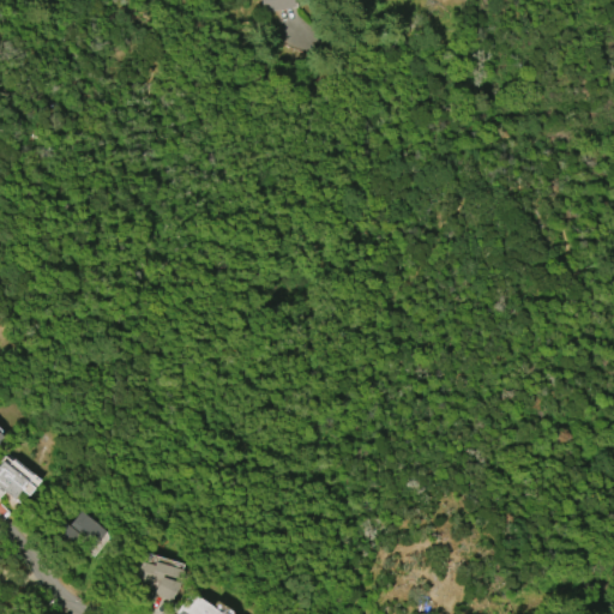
[(264,13),(262,0),(294,0),(295,7),(264,13)]
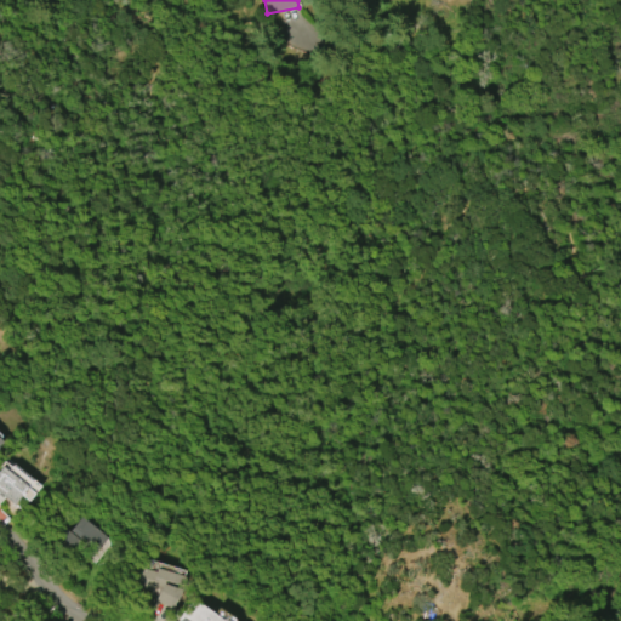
[(286,51),(328,51),(328,32),(286,33),(286,51)]
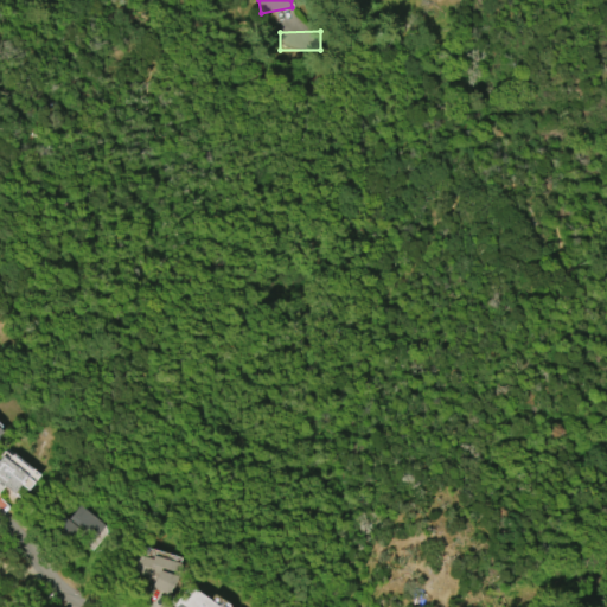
[(0,458),(1,457),(26,477),(12,493),(0,484),(0,458)]
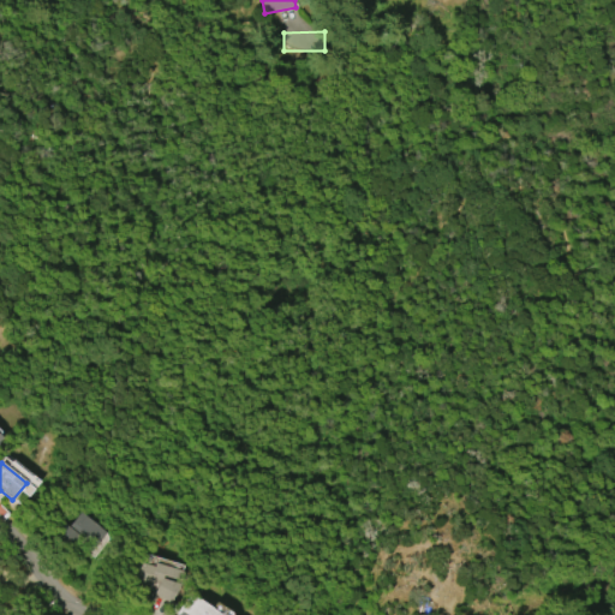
[(64,537),(96,557),(111,533),(77,514),(64,537)]
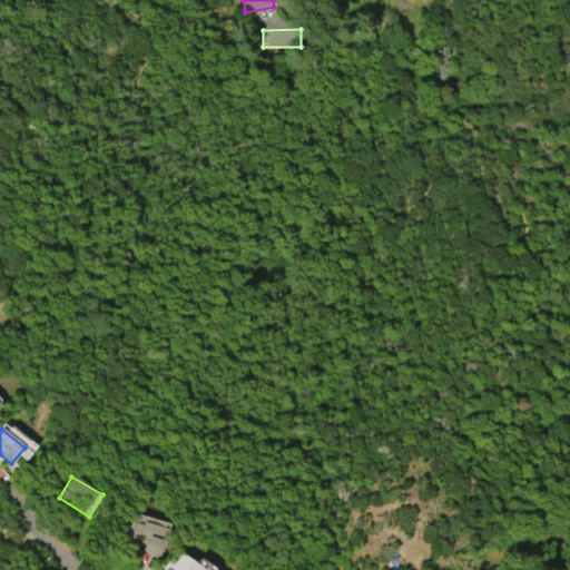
[(147,540),(126,534),(129,522),(143,526),(144,522),(174,531),(169,547),(166,546),(158,560),(141,551),(147,540)]
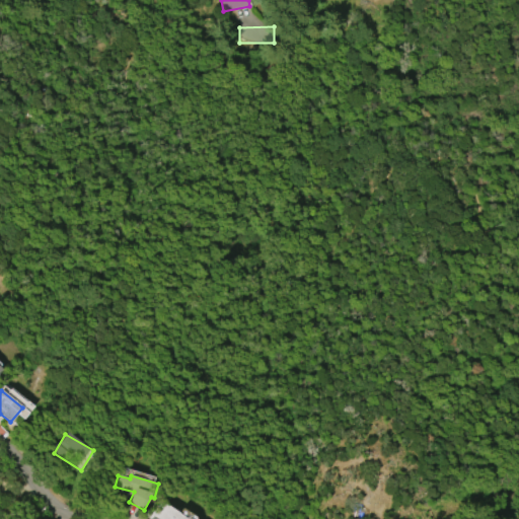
[(161,502),(187,518),(157,518),(152,515),(161,502)]
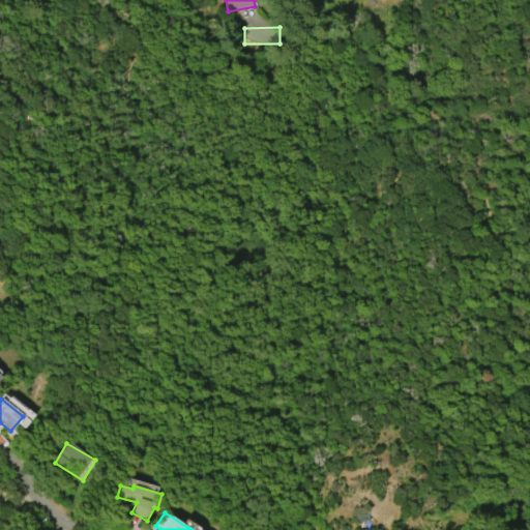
All buildings are outlined.
